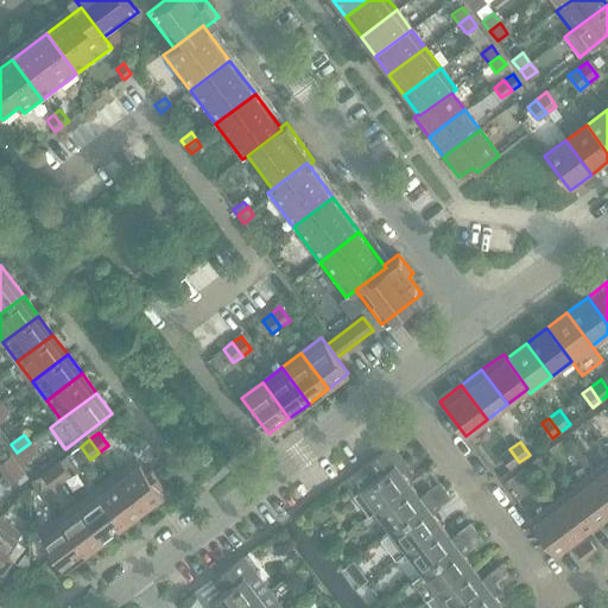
[(17,453),(24,462),(37,453),(30,443),(17,453)]
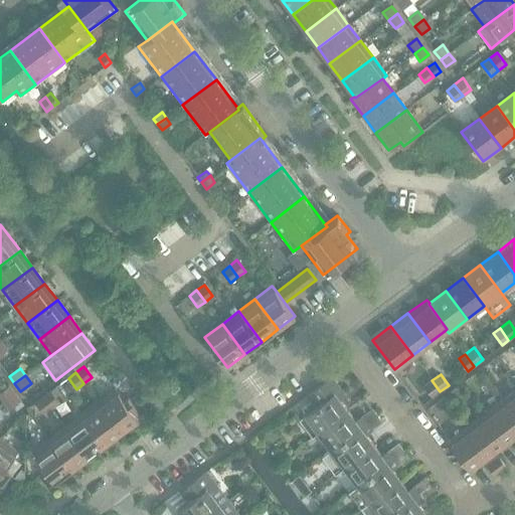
[(319,433),(347,410),(339,400),(345,396),(331,377),(307,395),(316,406),(299,419),(312,437),(318,432),(319,433)]
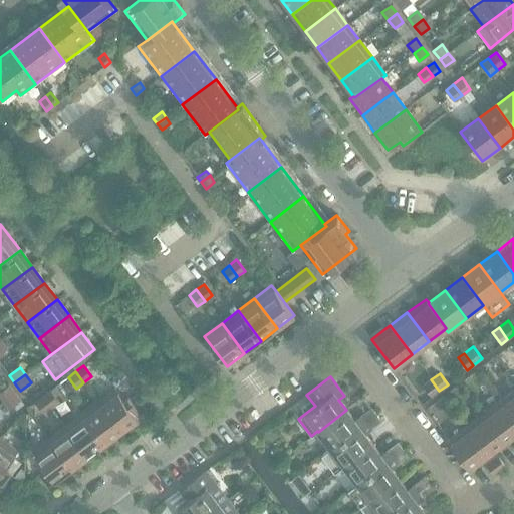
[(432,397),(439,391),(431,379),(424,386),(432,397)]
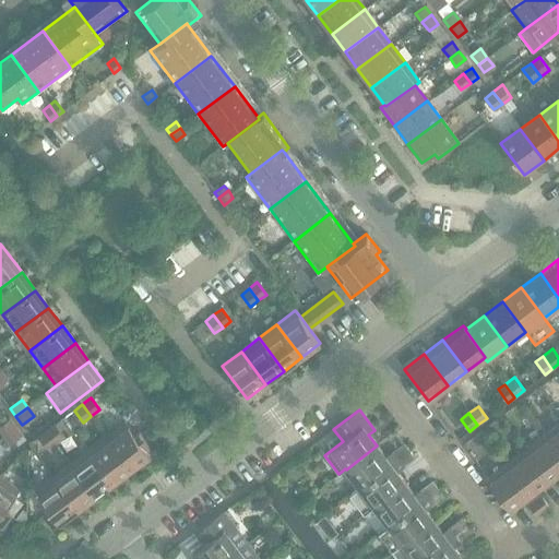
[(3,436),(15,427),(9,419),(0,426),(0,431),(3,437),(3,436)]
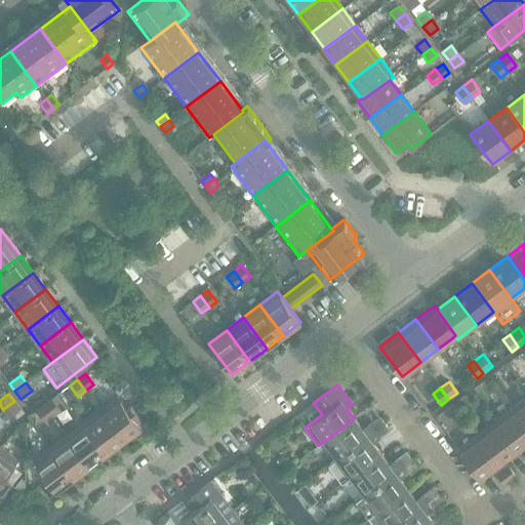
[(101,410),(123,441),(145,425),(130,405),(126,408),(118,397),(101,410)]
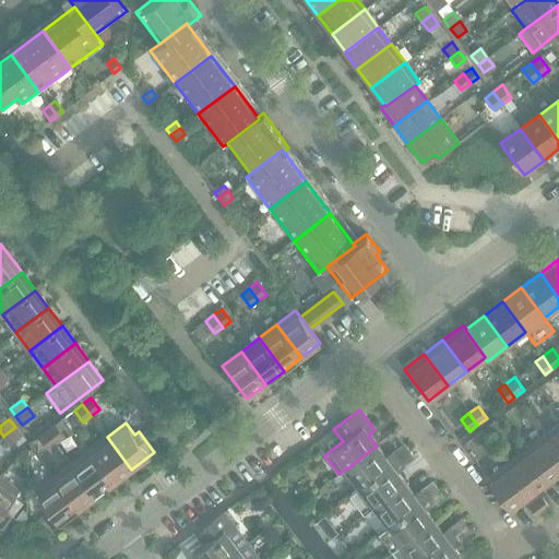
[(558,454),(558,423),(544,435),(558,454)]
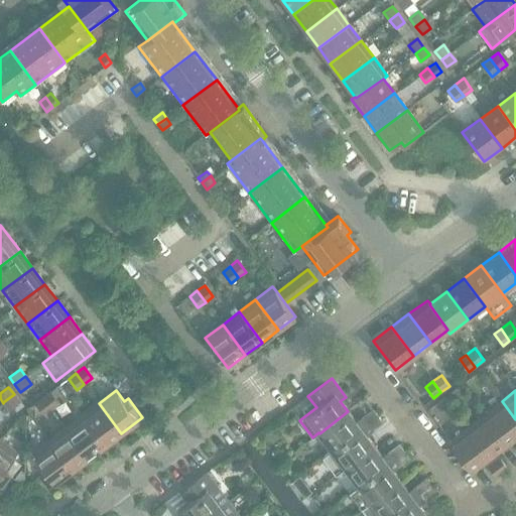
[(43,397),(51,408),(58,403),(50,392),(43,397)]
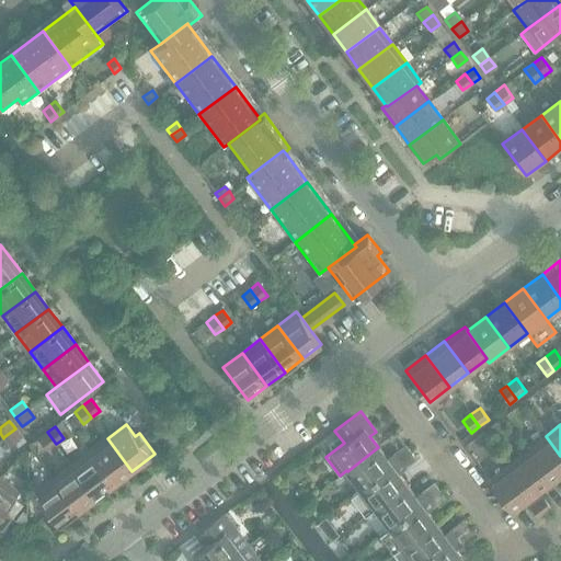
[(10,446),(22,437),(15,428),(3,437),(3,438),(10,446)]
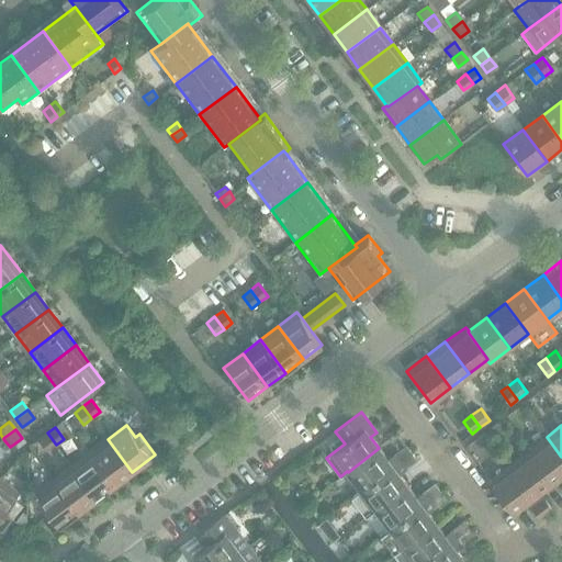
[(47,451),(56,445),(47,433),(38,439),(47,451)]
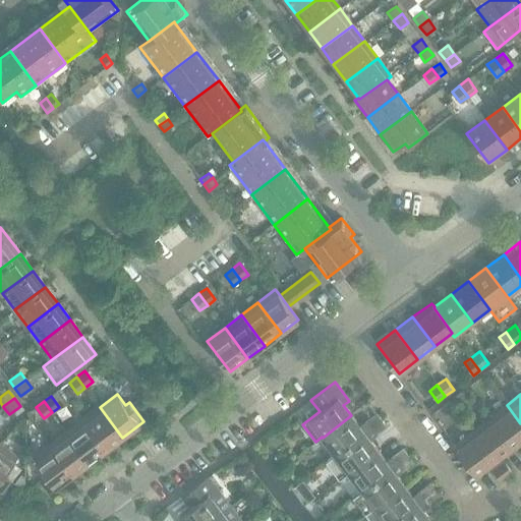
[(511,448),(520,440),(520,423),(507,405),(488,418),(511,448)]
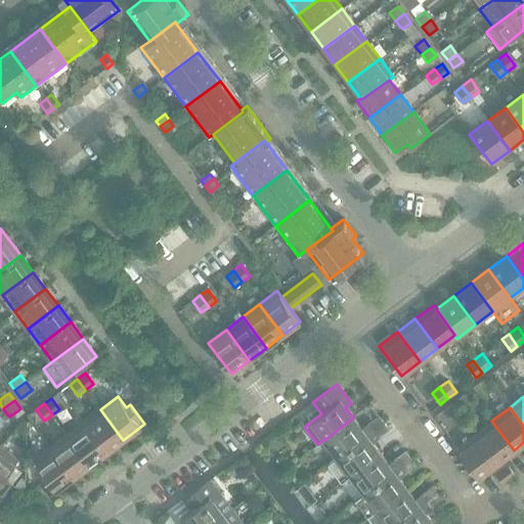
[(106,452),(123,440),(100,409),(84,422),(106,452)]
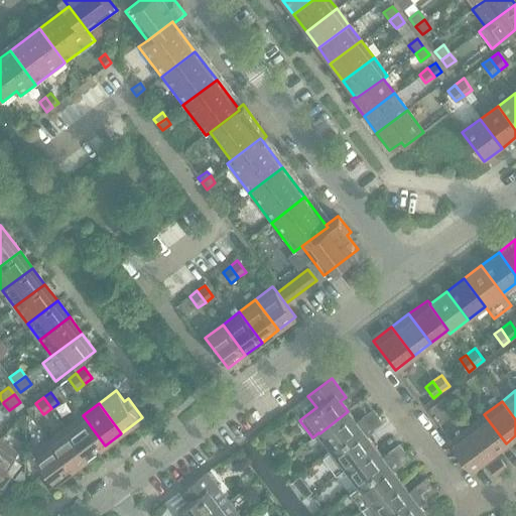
[(332,450),(378,416),(372,409),(361,417),(362,418),(356,422),(348,411),(319,433),(332,450)]
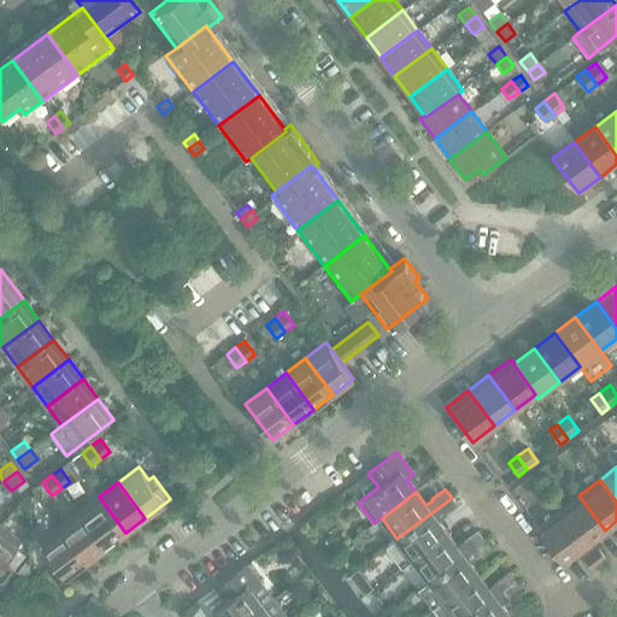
[(585,546),(605,530),(579,495),(558,511),(585,546)]
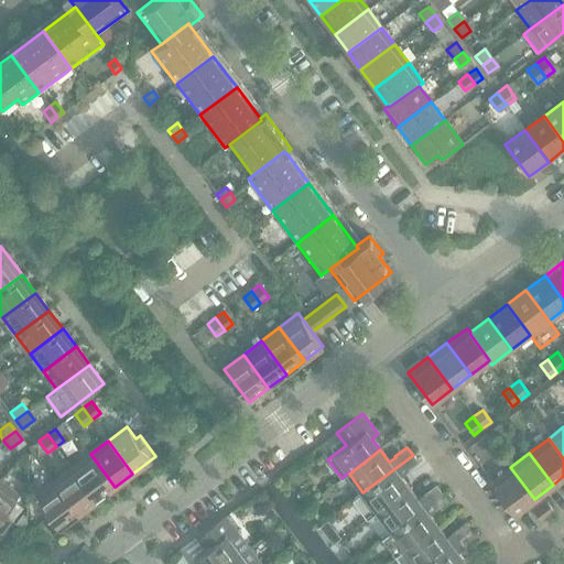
[(97,500),(115,487),(90,454),(72,467),(97,500)]
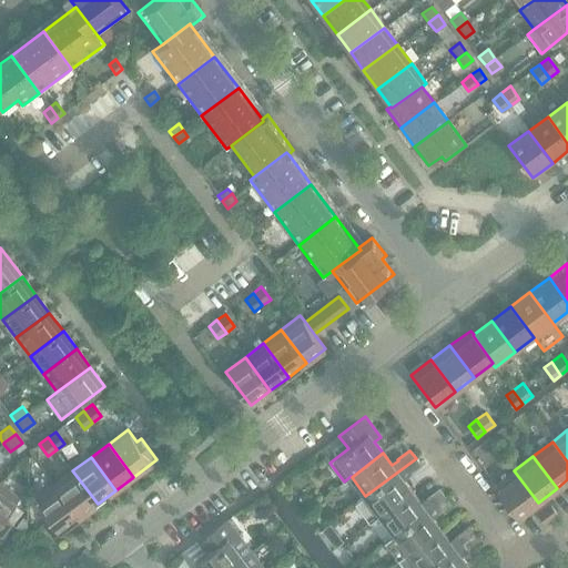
[(379,516),(412,492),(403,479),(409,475),(409,476),(422,466),(416,458),(365,496),(355,504),(369,524),(379,516)]
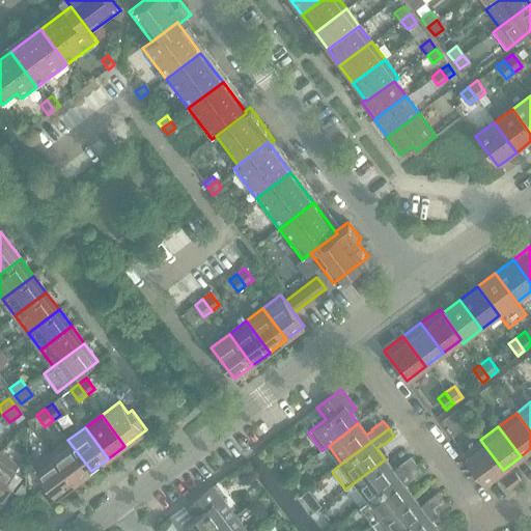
[(75,484),(91,471),(67,440),(51,453),(75,484)]
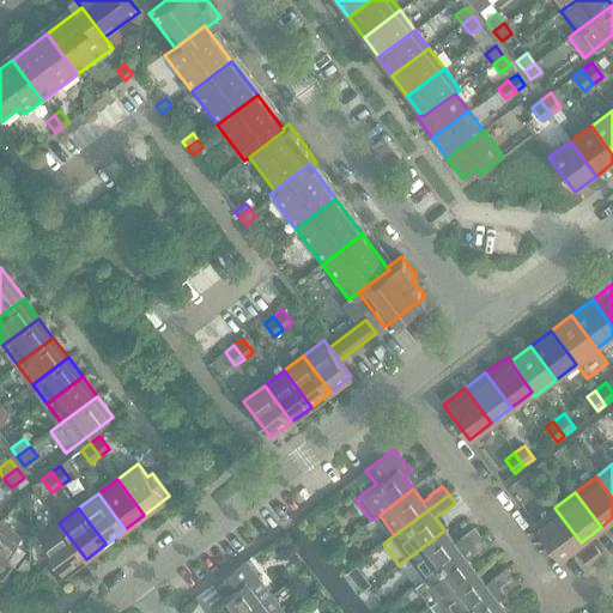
[(559,558),(581,542),(554,508),(533,525),(559,558)]
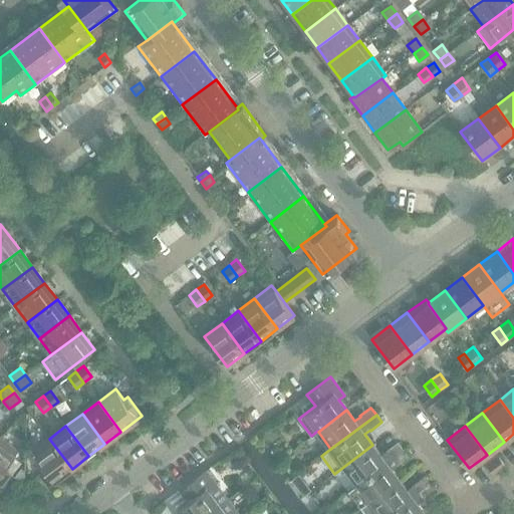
[(0,439),(0,485),(1,487),(10,474),(4,469),(17,452),(0,439)]
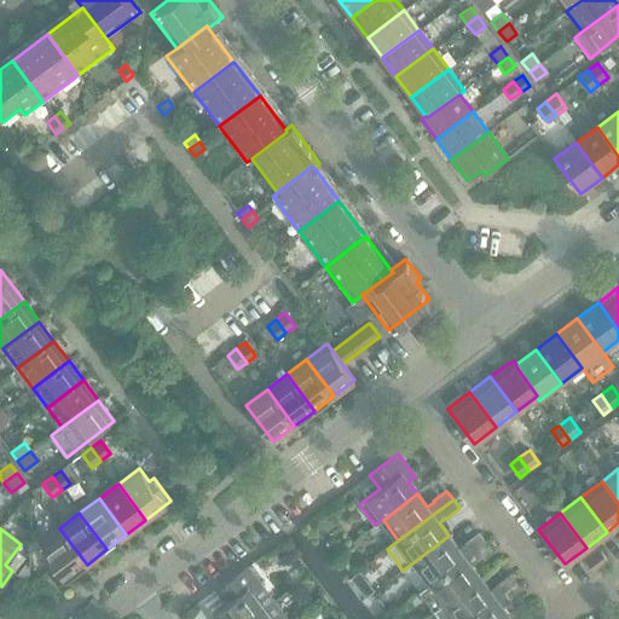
[(58,586),(87,565),(59,528),(39,544),(55,566),(46,571),(58,586)]
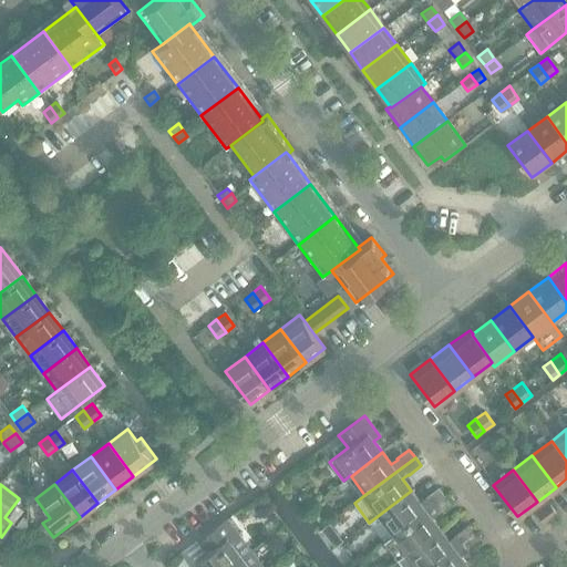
[(393,534),(443,496),(437,488),(425,497),(425,498),(420,503),(411,491),(379,515),(393,534)]
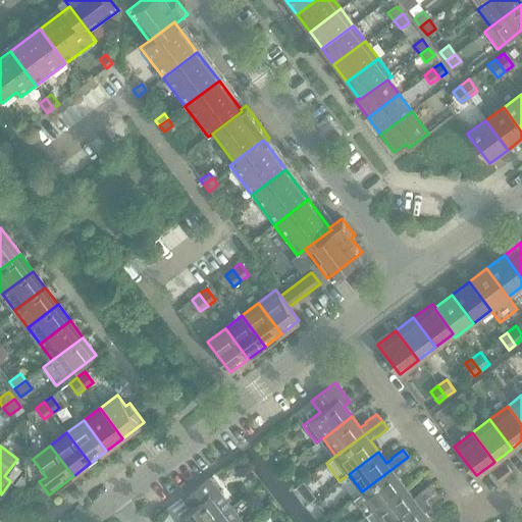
[(366,516),(405,486),(397,476),(403,472),(414,464),(408,457),(362,491),(363,491),(353,499),(366,516)]
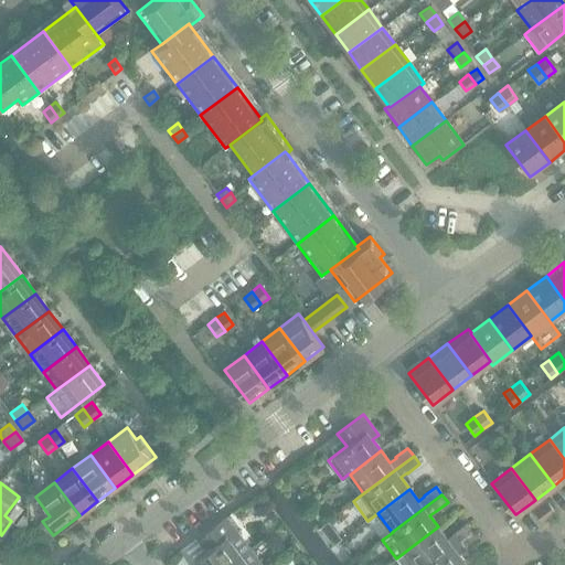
[(540,505),(548,518),(556,512),(546,500),(540,505)]
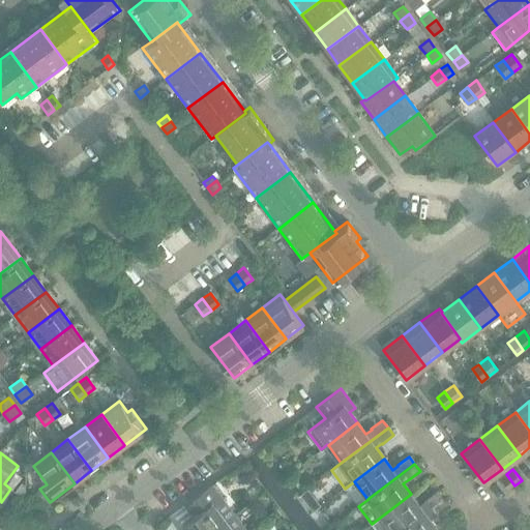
[(509,490),(514,486),(506,474),(501,478),(509,490)]
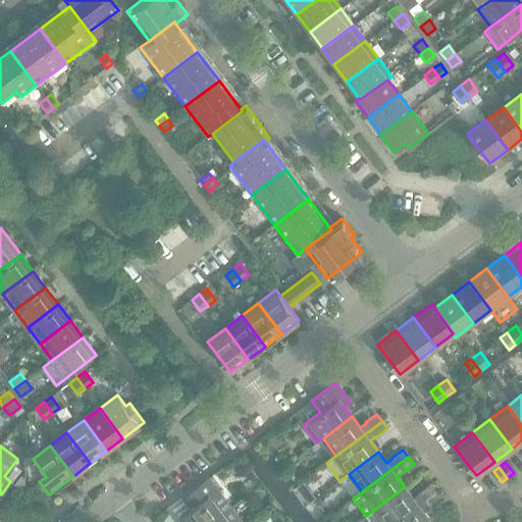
[(211,521),(232,506),(210,476),(181,498),(191,510),(179,517),(183,521),(211,521)]
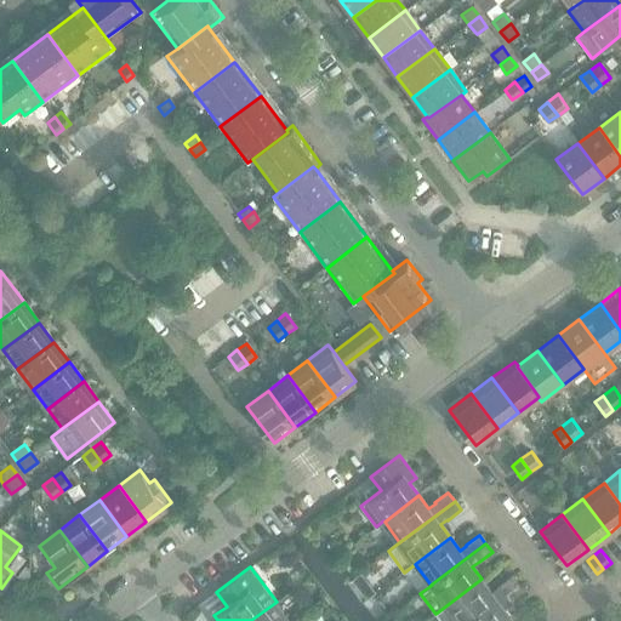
[(440,620),(468,620),(517,585),(511,576),(497,587),(499,587),(491,592),(482,579),(436,614),(440,620)]
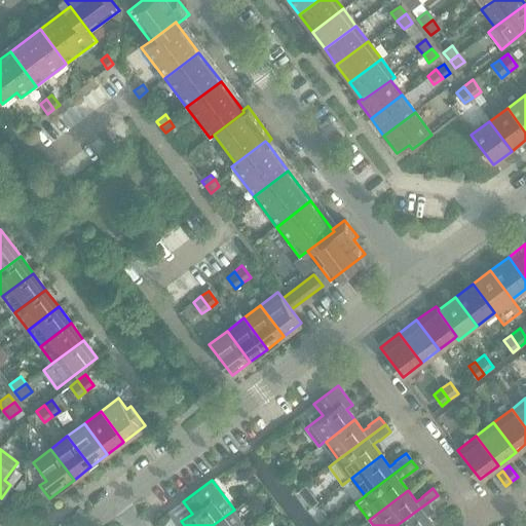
[(438,495),(397,525),(435,525),(426,515),(433,511),(433,512),(444,503),(438,495)]
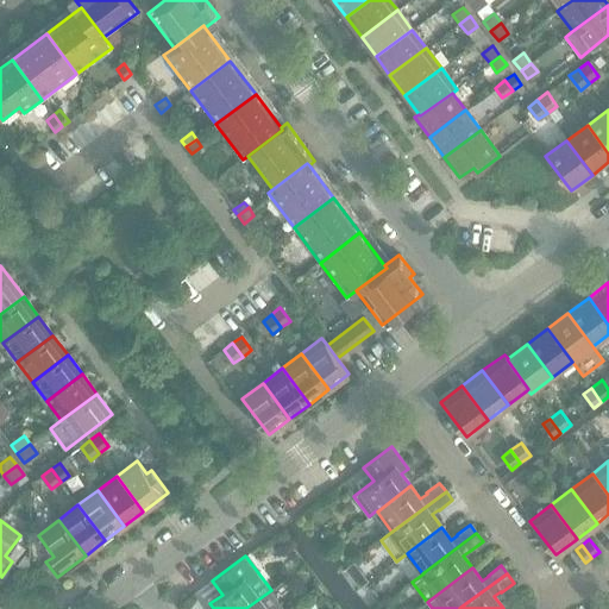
[(284,608),(271,590),(246,608),(284,608)]
